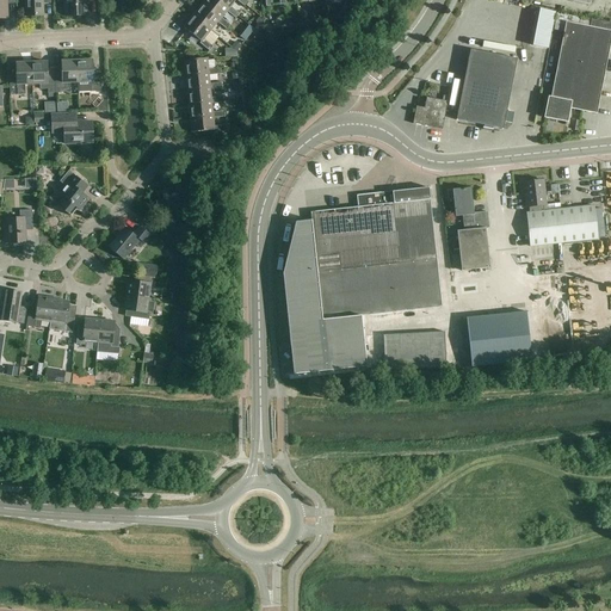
[(0,0),(0,19),(7,19),(7,1),(17,1),(16,0),(0,0)]
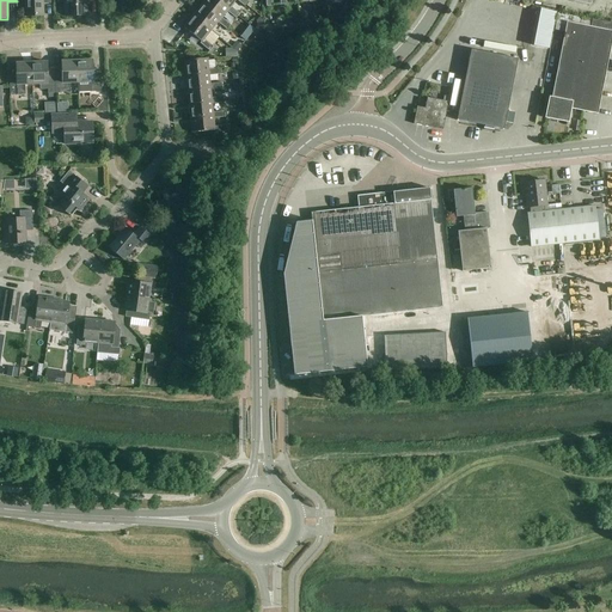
[(50,1),(50,0),(24,0),(26,17),(44,17),(43,1),(50,1)]
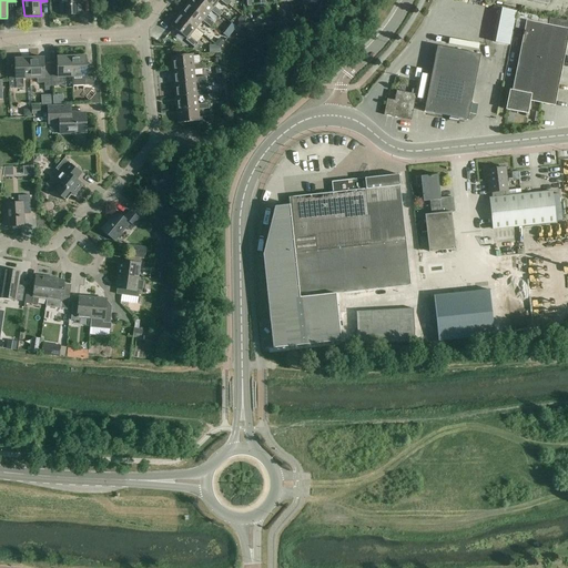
[(79,14),(78,0),(59,0),(60,7),(62,7),(62,16),(79,14)]
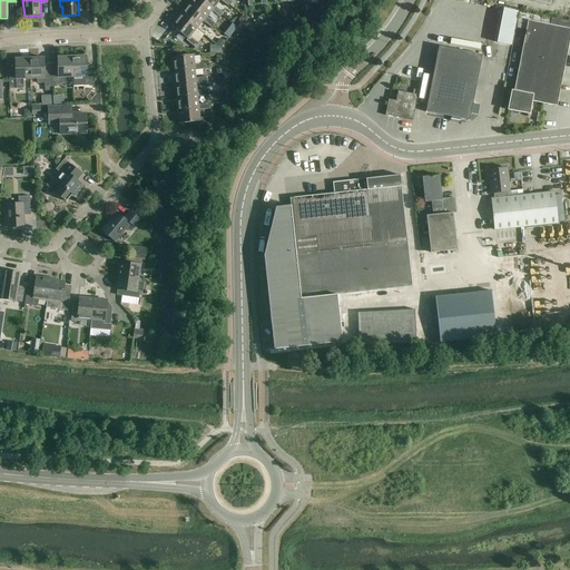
[(224,13),(215,7),(214,8),(203,0),(192,0),(188,5),(205,19),(207,17),(212,10),(220,18),(224,13)]
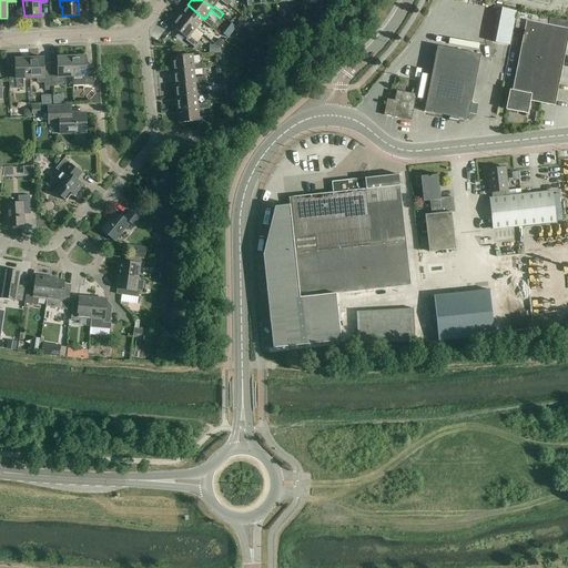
[(514,0),(514,4),(547,11),(548,0),(514,0)]
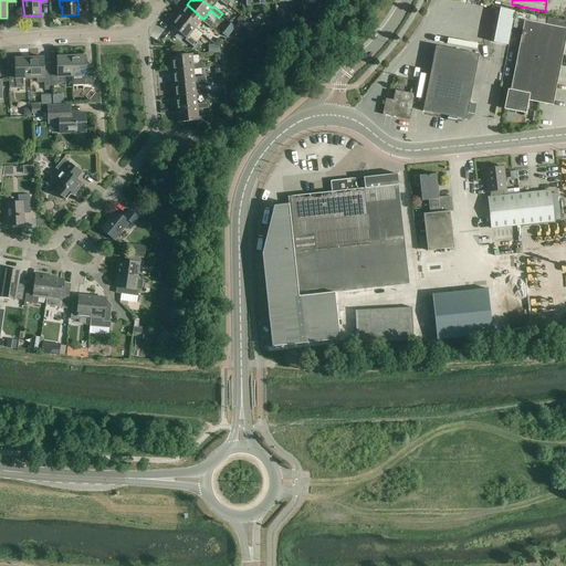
[(213,23),(206,17),(203,19),(187,4),(179,14),(196,29),(202,21),(210,28),(213,23)]
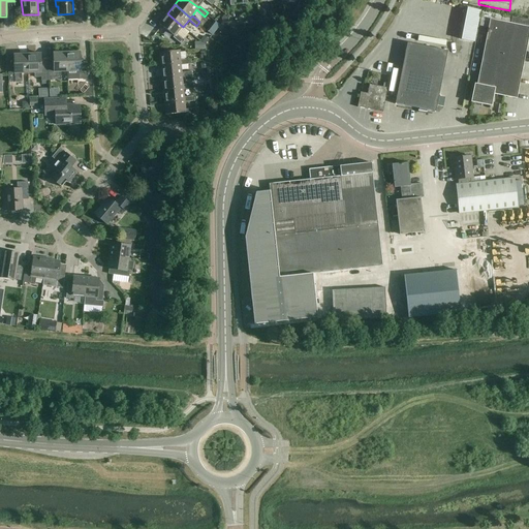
[(177,34),(183,27),(167,13),(159,24),(175,36),(174,37),(182,44),(185,40),(177,34)]
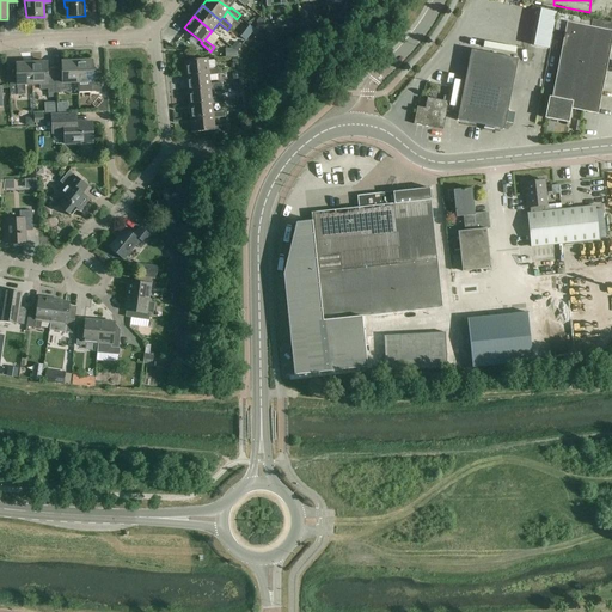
[(611,24),(603,23),(592,20),(568,16),(567,24),(552,98),(573,103),(571,108),(575,108),(574,110),(598,115),(611,40),(611,24)]
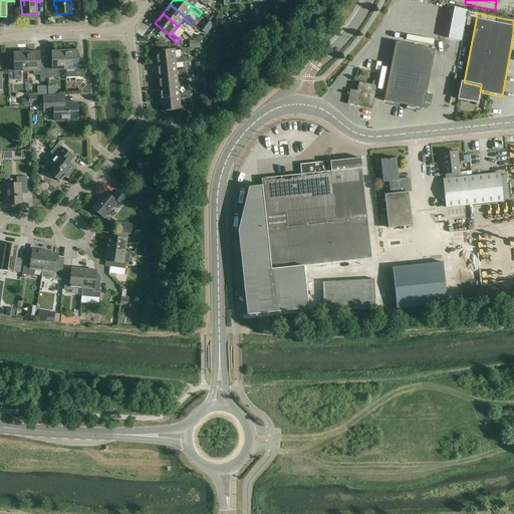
[(205,26),(201,31),(206,35),(210,31),(205,26)]
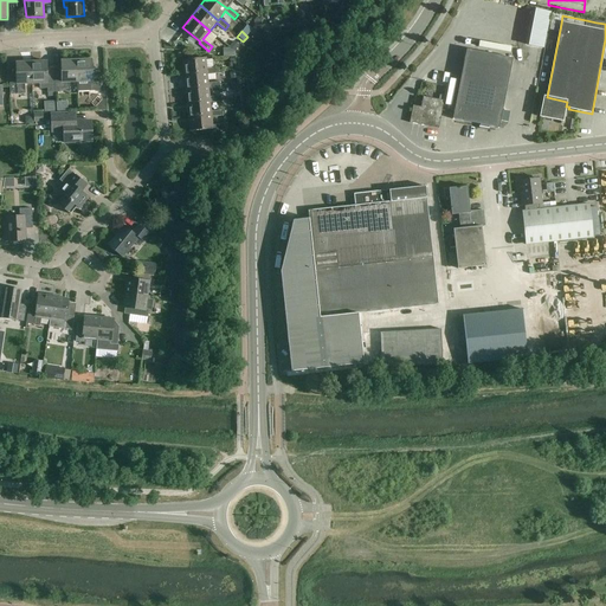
[(243,42),(237,37),(232,43),(238,47),(243,42)]
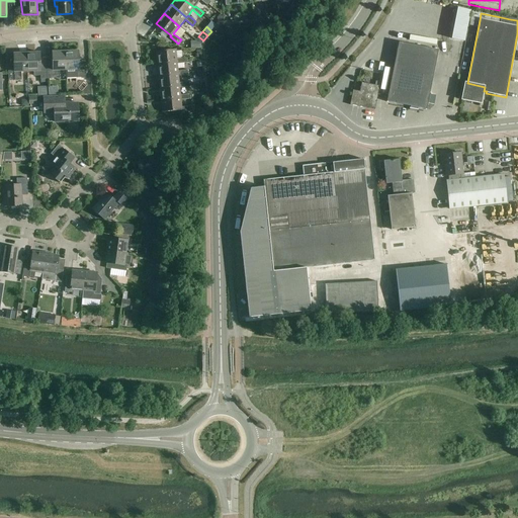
[(426,110),(438,51),(399,42),(386,102),(426,110)]
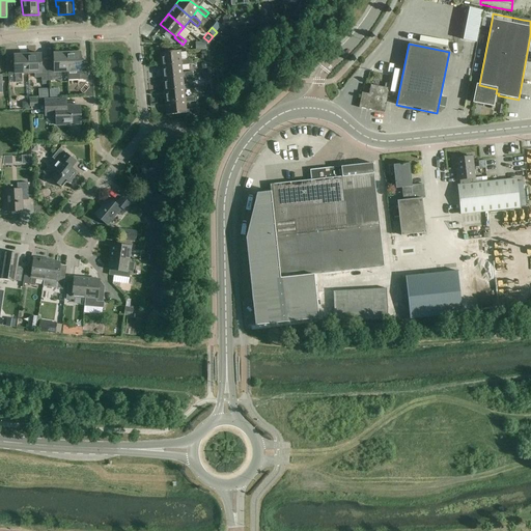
[(160,53),(162,65),(180,63),(182,65),(192,64),(192,59),(187,60),(186,53),(180,53),(180,51),(160,53)]
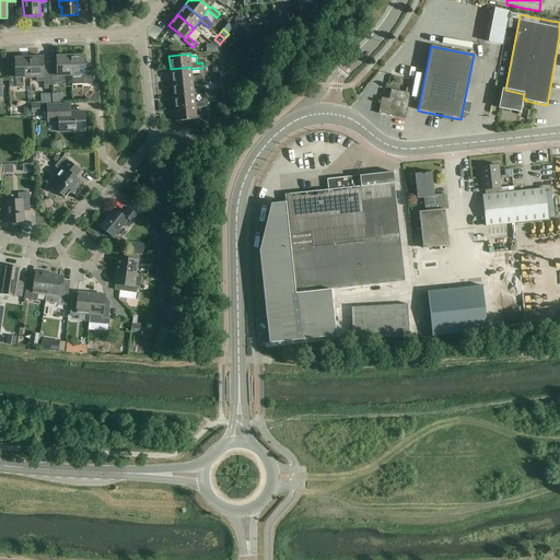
[(71,57),(71,77),(72,85),(93,84),(92,69),(85,70),(84,56),(71,57)]
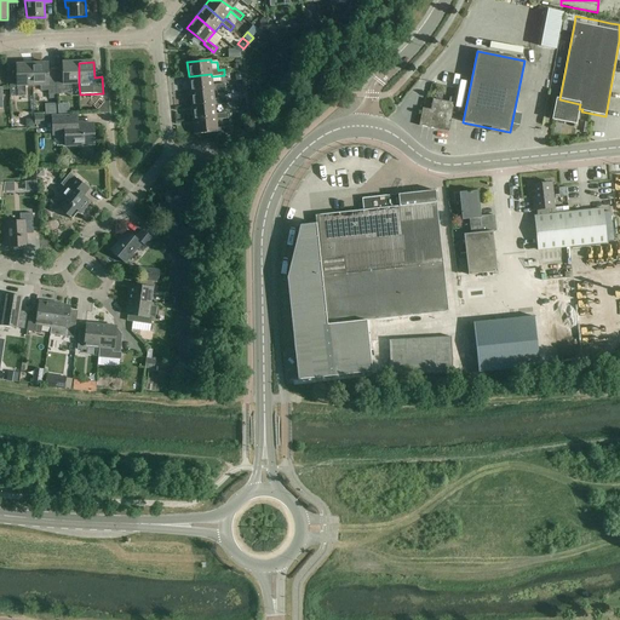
[(70,85),(79,85),(79,63),(63,63),(63,78),(56,79),(56,91),(56,95),(72,95),(70,85)]
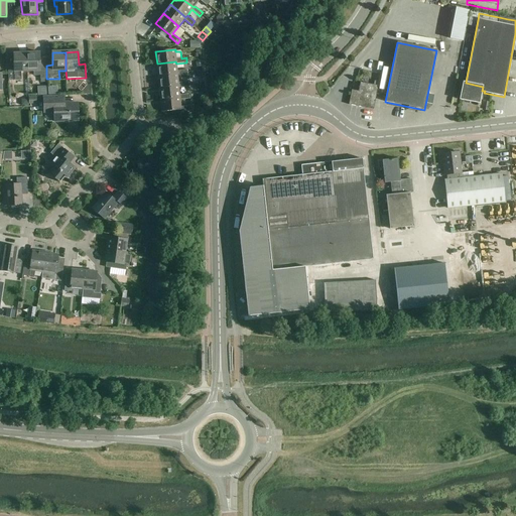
[(27,53),(13,53),(14,65),(8,65),(8,81),(21,81),(21,72),(27,72),(27,53)]
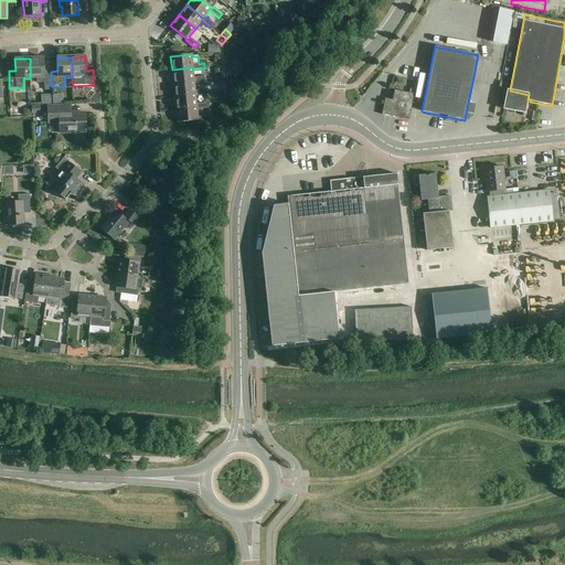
[(51,72),(51,68),(44,70),(44,59),(30,59),(30,78),(36,78),(36,83),(44,83),(44,86),(51,86),(51,83),(51,72)]
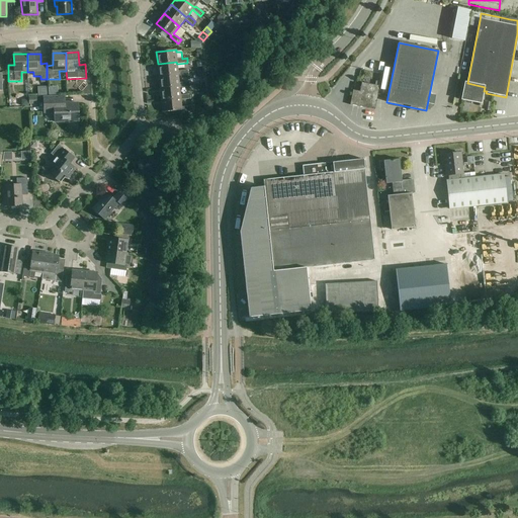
[(178,74),(178,76),(188,75),(188,71),(178,72),(177,64),(176,62),(158,64),(159,76),(178,74)]
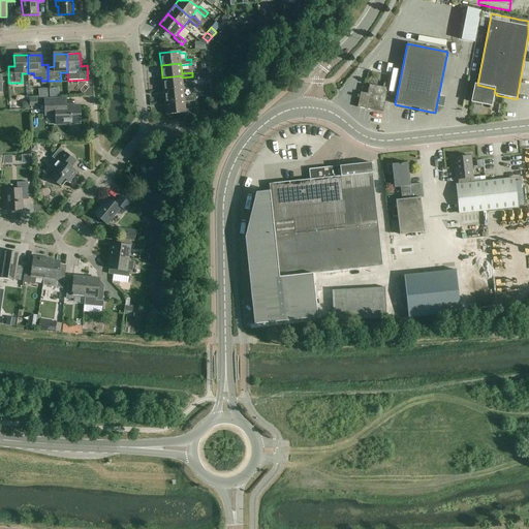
[(183,85),(182,78),(182,75),(162,78),(163,90),(183,88),(183,90),(193,89),(193,84),(183,85)]
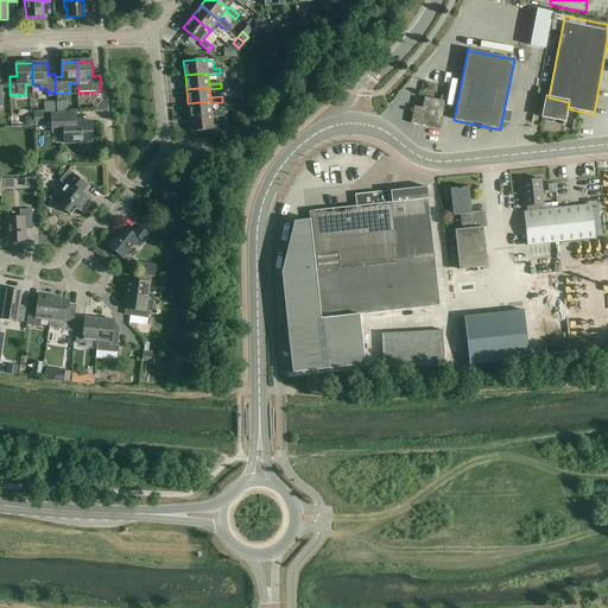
[(569,102),(549,97),(545,97),(542,118),(564,122),(568,107),(569,102)]
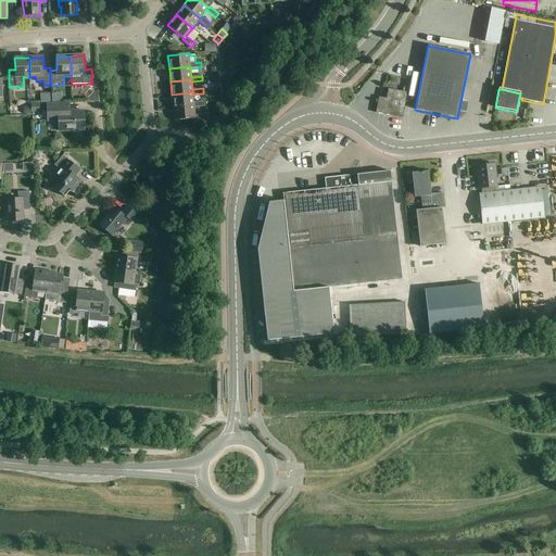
[(88,99),(88,102),(98,102),(97,92),(93,92),(88,99)]
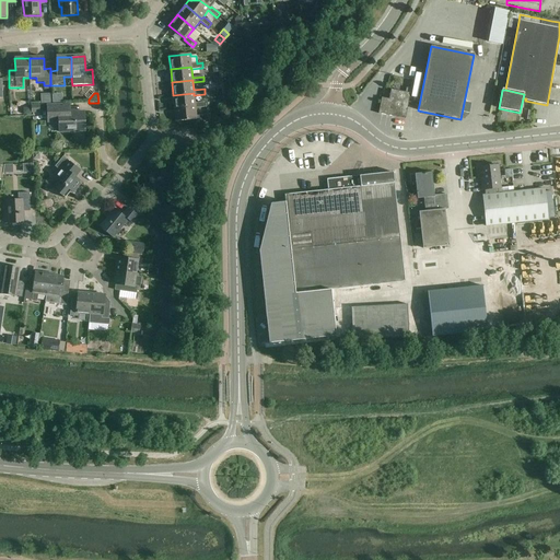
[(195,106),(195,108),(206,107),(206,102),(195,103),(194,95),(194,93),(173,95),(174,108),(195,106)]
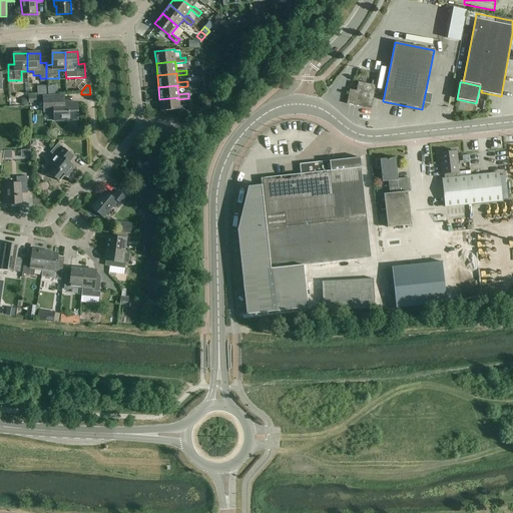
[(64,103),(64,102),(64,95),(42,95),(43,113),(53,112),(54,121),(78,120),(77,103),(64,103)]
